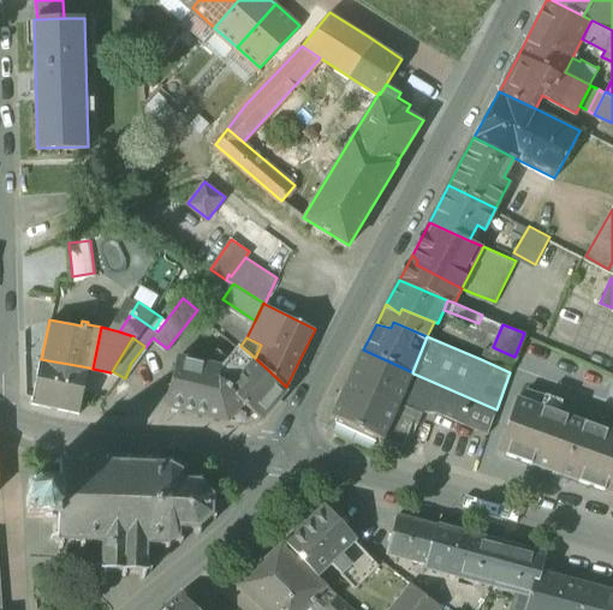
[(215,375),(230,387),(255,358),(240,346),(238,345),(219,369),(220,370),(215,375)]
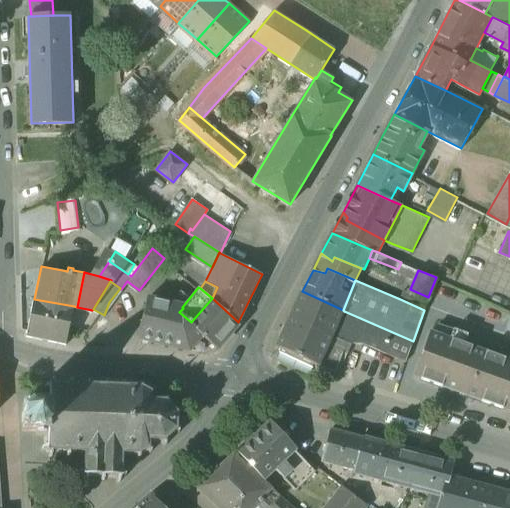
[(424,310),(428,297),(410,289),(405,287),(400,299),(424,310)]
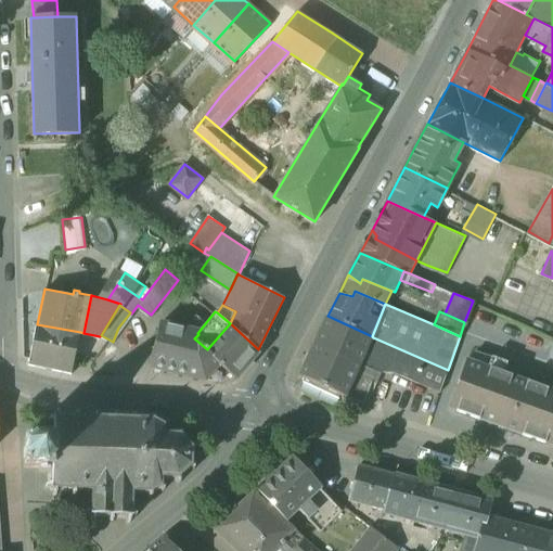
[(373,337),(372,336),(328,316),(300,374),(348,396),(373,337)]
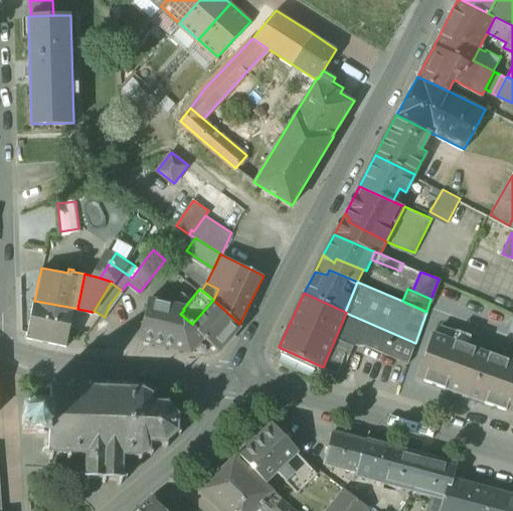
[(190,350),(203,335),(192,324),(180,314),(184,310),(183,309),(179,306),(148,299),(139,338),(190,350)]
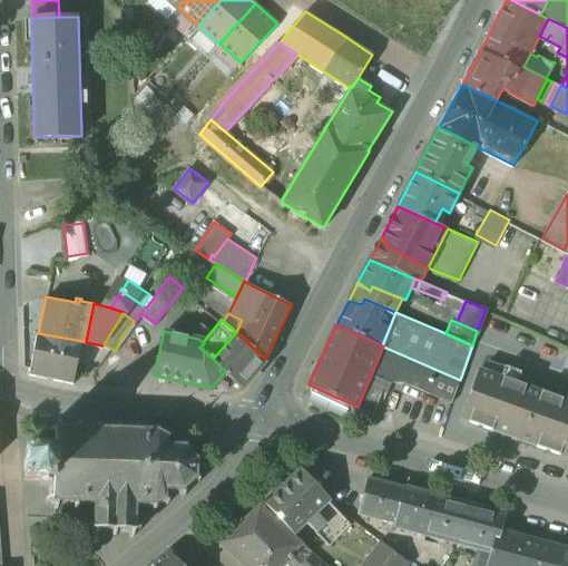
[(265,359),(236,332),(213,359),(225,371),(243,387),(265,359)]
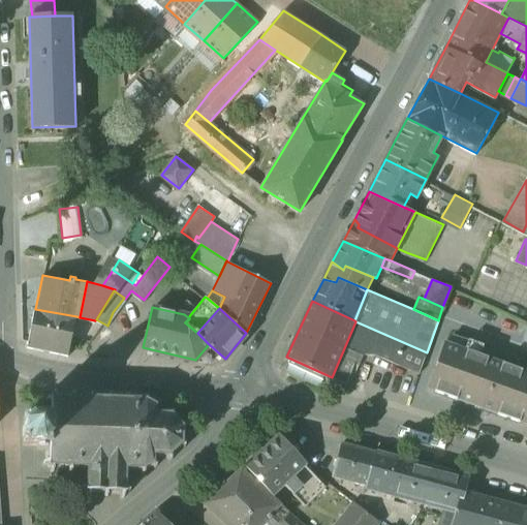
[(28,345),(69,353),(72,336),(76,316),(35,309),(28,345)]
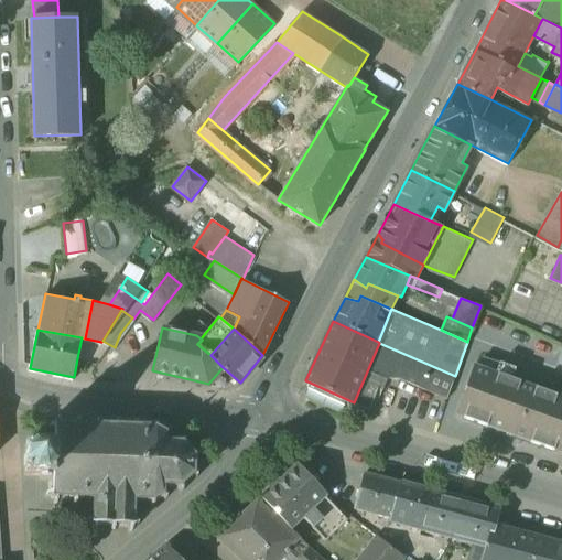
[(354,402),(369,409),(382,377),(403,378),(449,398),(455,376),(379,343),(354,402)]
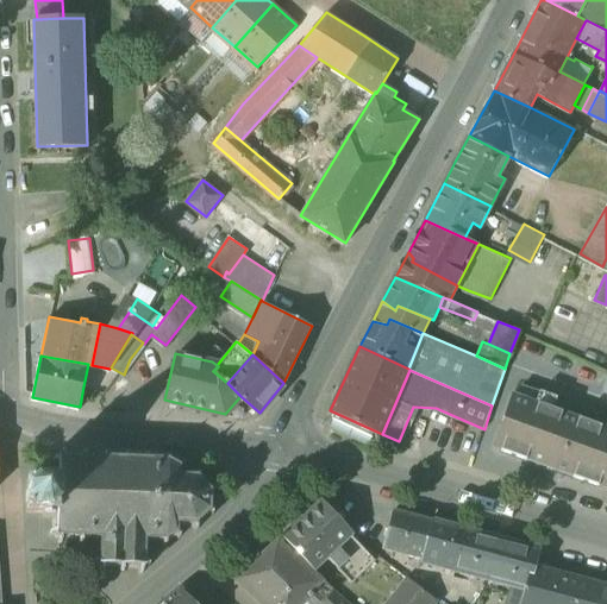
[(518,388),(515,398),(551,409),(555,398),(518,388)]
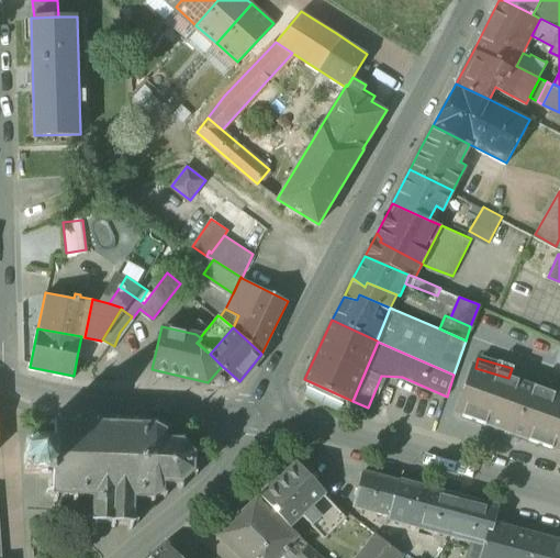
[(552,447),(558,449),(559,449),(559,393),(558,393),(508,378),(476,368),(470,366),(469,368),(454,415),(454,417),(459,420),(460,419),(482,425),(485,423),(515,432),(517,436),(552,446),(552,447)]
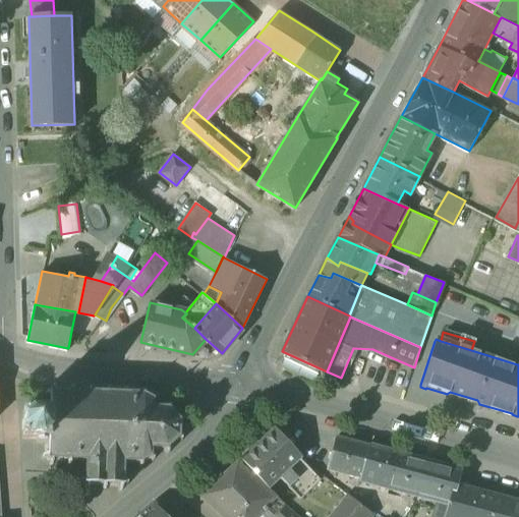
[(119,487),(122,489),(122,483),(124,483),(124,482),(129,482),(129,479),(145,468),(141,463),(143,462),(143,460),(151,457),(154,459),(155,456),(152,454),(154,448),(166,448),(167,449),(168,452),(171,451),(170,447),(180,439),(183,440),(184,437),(181,435),(181,420),(184,420),(184,416),(180,417),(171,408),(172,404),(169,403),(168,406),(156,406),(156,399),(159,398),(158,395),(154,396),(147,393),(147,390),(143,389),(143,392),(128,391),(129,387),(125,387),(125,391),(111,390),(111,386),(108,386),(108,390),(94,390),(94,386),(90,386),(90,390),(75,389),(75,385),(72,385),(72,389),(57,389),(58,385),(54,384),(54,388),(51,388),(51,391),(47,391),(47,394),(51,394),(50,405),(46,405),(46,408),(30,407),(25,407),(23,437),(39,437),(39,440),(49,441),(49,452),(45,452),(45,455),(49,455),(49,458),(51,458),(51,462),(54,462),(54,458),(68,458),(68,462),(72,463),(72,459),(85,459),(85,477),(81,477),(81,481),(83,481),(85,481),(85,482),(87,482),(87,486),(90,486),(91,482),(103,483),(103,487),(106,487),(106,483),(119,483),(119,487)]
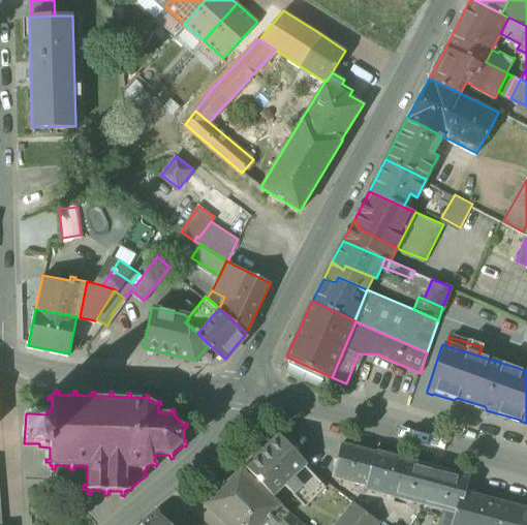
[(432,395),(520,421),(520,420),(487,410),(485,406),(457,398),(454,400),(433,394),(432,395)]
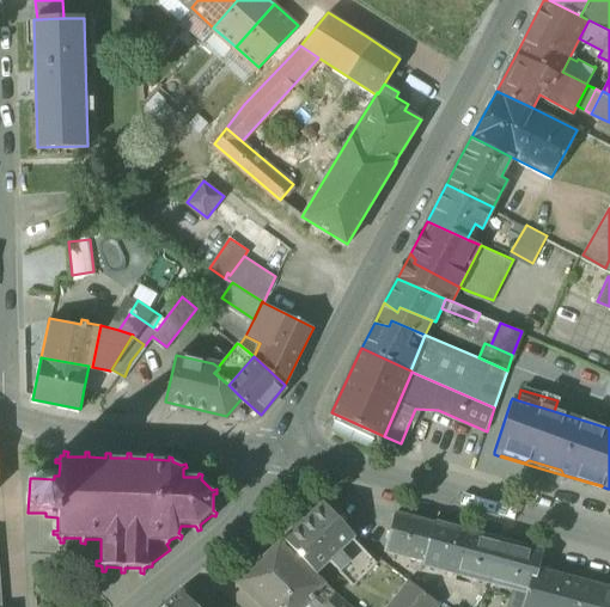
[(316,571),(330,558),(354,535),(324,502),(285,538),(316,571)]
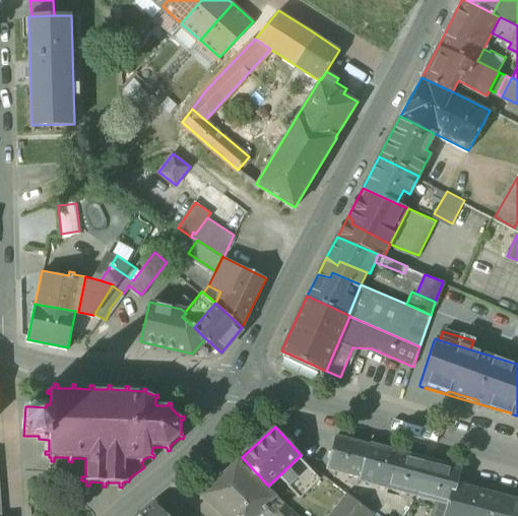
[(327,466),(359,475),(362,476),(370,444),(335,435),(327,466)]
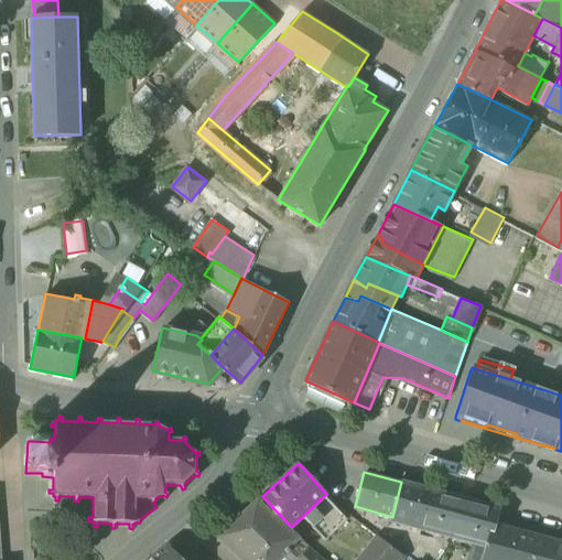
[(389,519),(452,536),(462,498),(401,482),(392,517),(389,516),(389,519)]
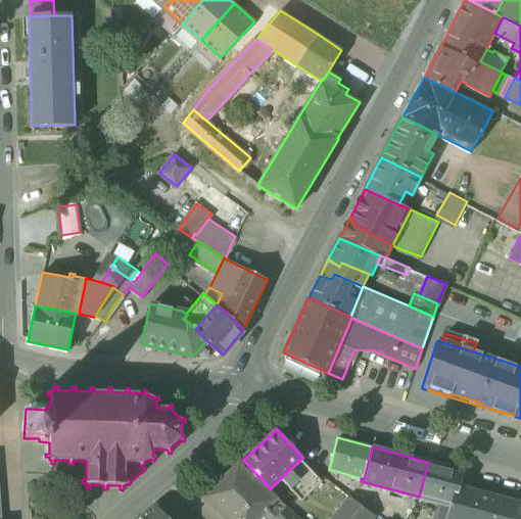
[(316,472),(302,458),(282,477),(302,500),(311,491),(322,480),(315,472),(316,472)]
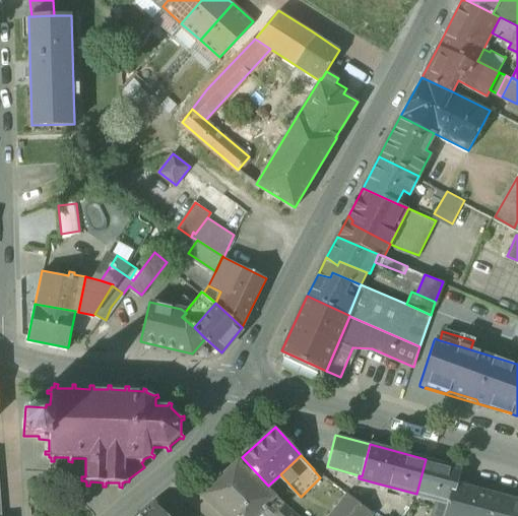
[(461,468),(426,459),(416,494),(447,502),(443,515),(517,515),(517,499),(457,484),(461,468)]
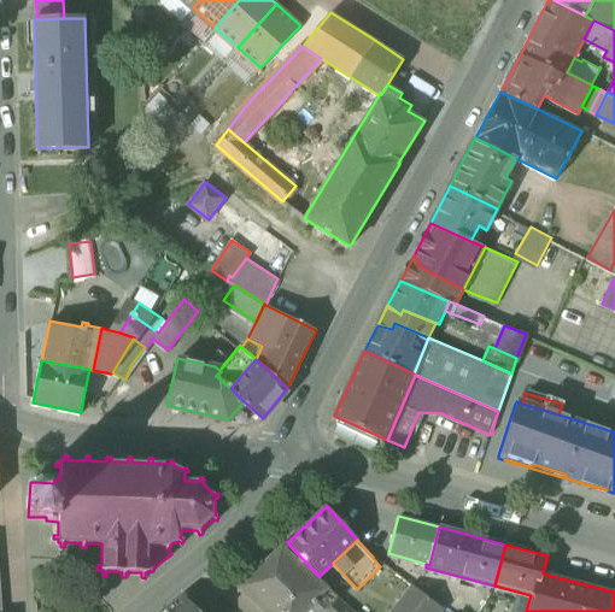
[(241,586),(269,611),(304,611),(316,601),(327,611),(339,596),(283,546),(264,564),(241,586)]
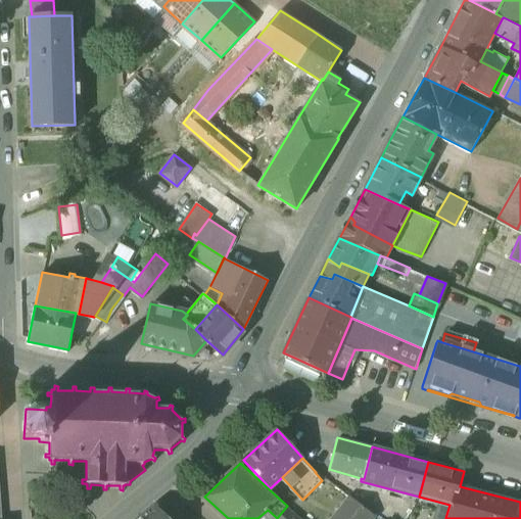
[(330,518),(373,518),(377,515),(350,494),(330,518)]
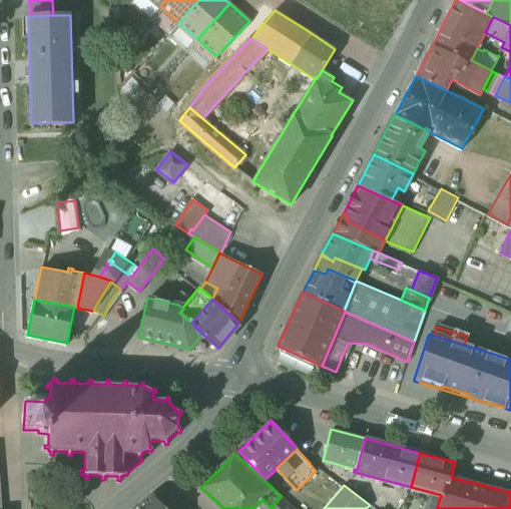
[(153,495),(136,508),(166,508),(159,501),(153,495)]
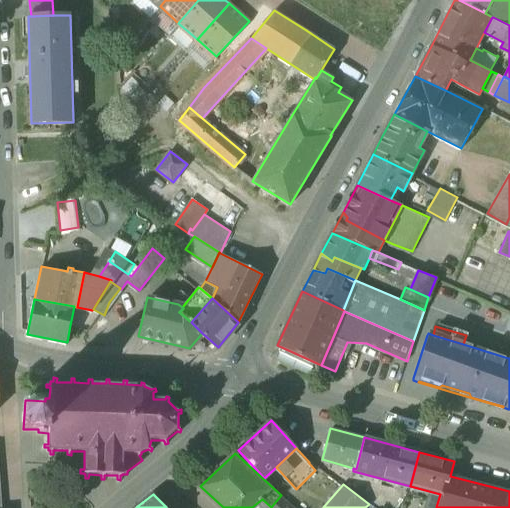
[(295,507),(281,495),(271,507),(269,507),(295,507)]
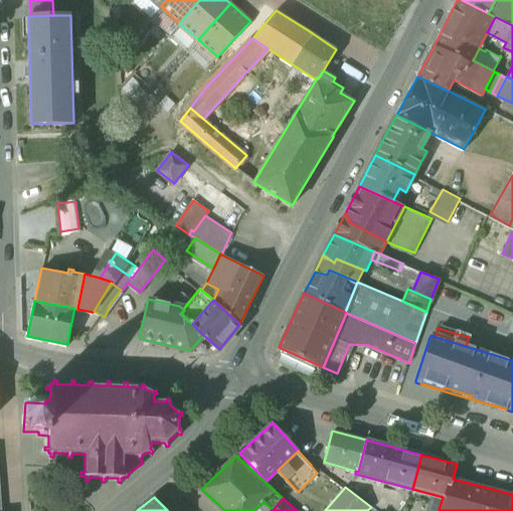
[(264,502),(253,510),(271,510),(273,510),(264,502)]
